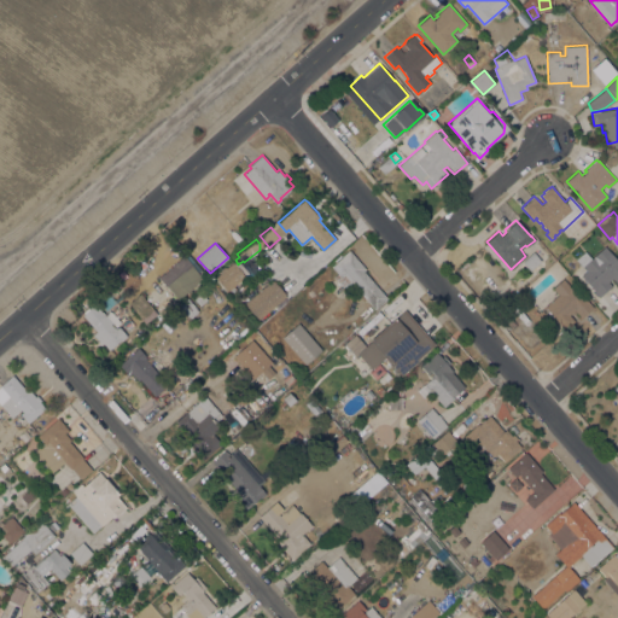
[(586,270),(583,267),(582,268),(575,260),(586,251),(590,257),(605,244),(617,258),(617,286),(616,283),(599,298),(579,275),(586,270)]
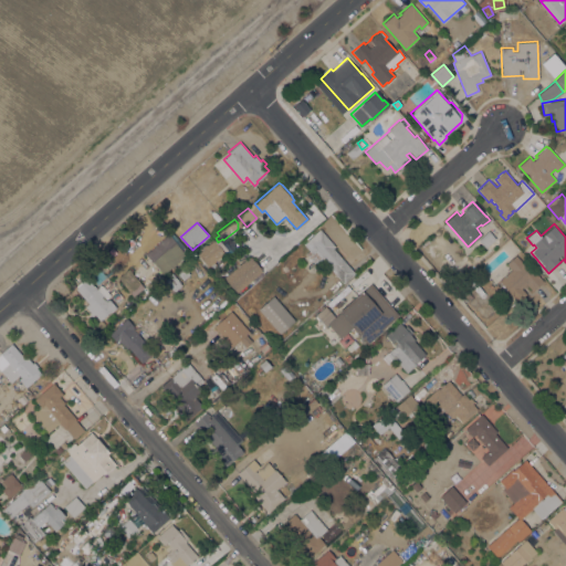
[(355,273),(343,283),(326,263),(320,269),(305,253),(310,250),(303,243),(320,228),(335,245),(333,248),(355,273)]
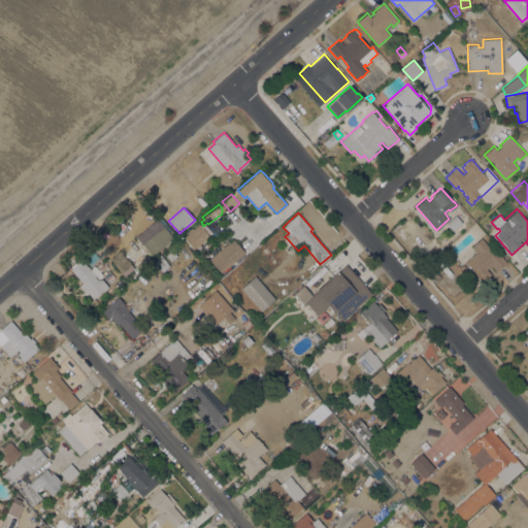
[(456,215),(462,222),(453,231),(447,223),(456,215)]
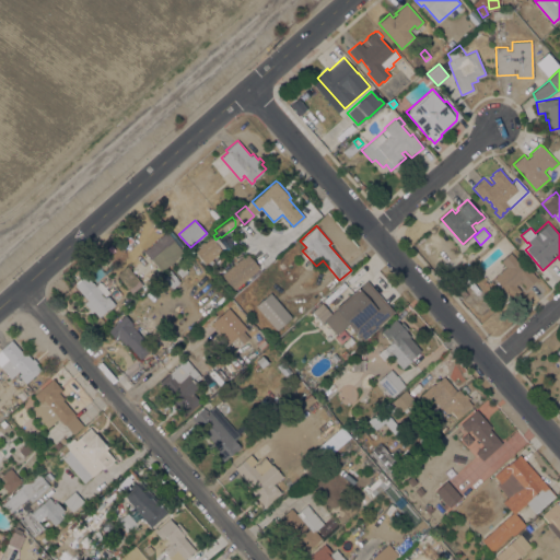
[(166,246),(153,257),(146,249),(166,231),(174,240),(173,241),(183,252),(176,257),(166,246)]
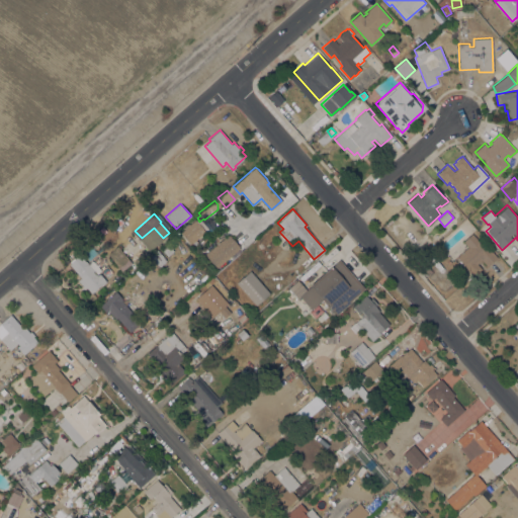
[(194,220),(205,231),(190,244),(180,233),(194,220)]
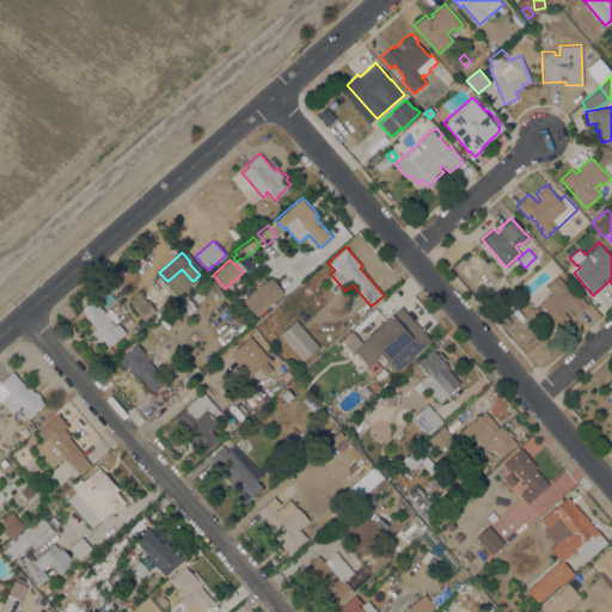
[(558,275),(565,283),(564,283),(574,295),(577,292),(587,304),(576,314),(569,306),(564,311),(569,317),(558,325),(539,303),(554,291),(548,285),(558,275)]
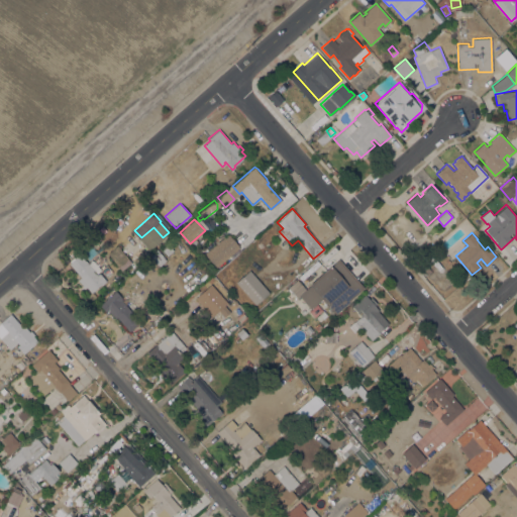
[(227,233),(228,235),(229,234),(239,245),(238,246),(239,247),(217,267),(205,253),(227,233)]
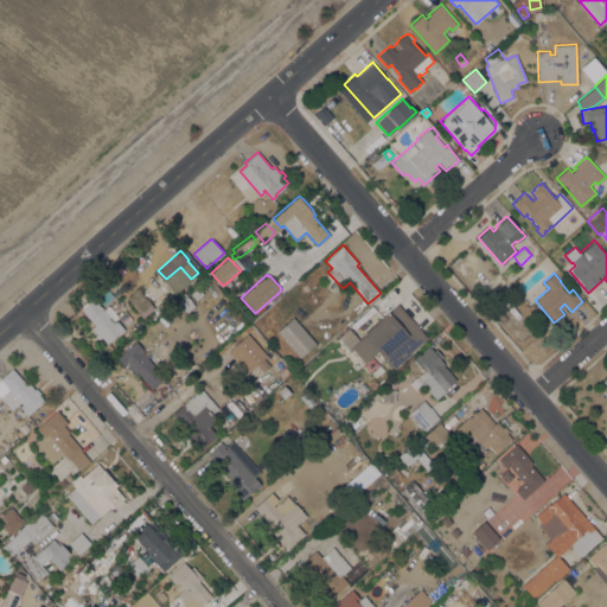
[(204,294),(196,300),(190,292),(197,286),(204,294)]
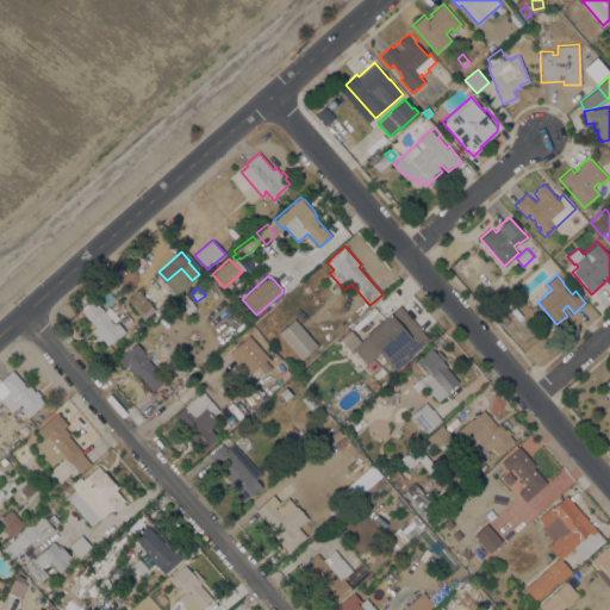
[(195,306),(186,315),(176,303),(186,294),(195,306)]
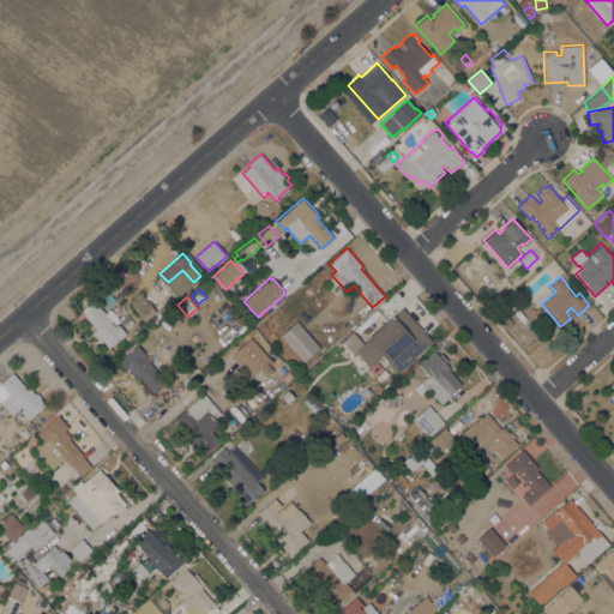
[(120,320),(114,325),(115,326),(118,324),(126,333),(120,338),(119,337),(108,347),(103,341),(101,343),(91,332),(96,329),(82,312),(95,301),(101,309),(102,309),(106,313),(110,308),(120,320)]
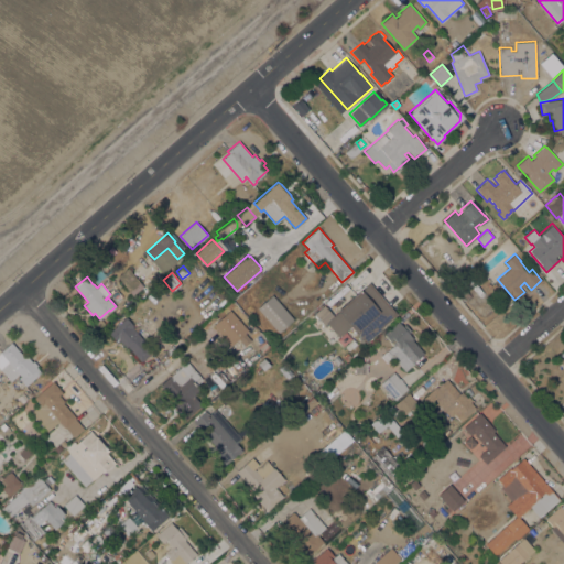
[(380,327),(381,328),(365,343),(350,326),(338,336),(326,322),(324,324),(314,313),(324,304),(325,306),(326,305),(335,314),(337,312),(337,311),(369,282),(397,314),(380,327)]
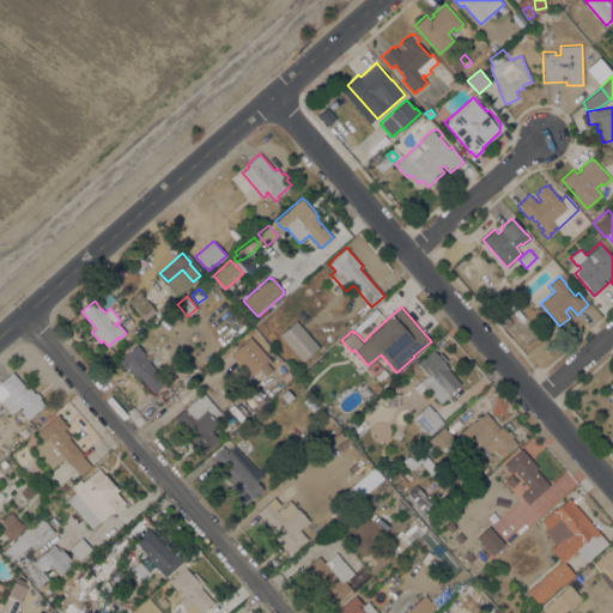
[(320,346),(303,360),(279,334),(296,320),(320,346)]
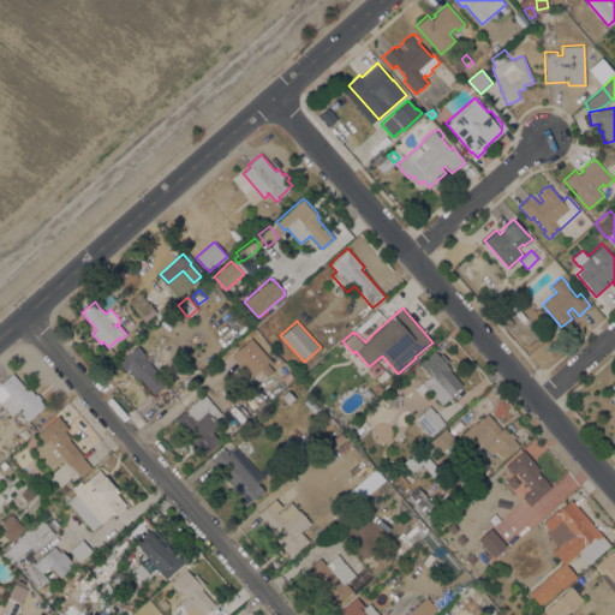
[(270,359),(251,376),(246,370),(245,371),(240,366),(242,365),(232,354),(251,338),(270,359)]
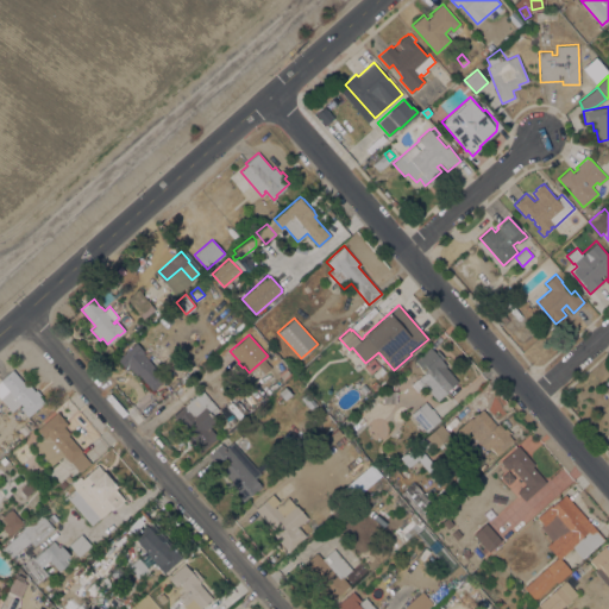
[(165,378),(164,381),(171,389),(163,397),(155,388),(152,390),(137,372),(136,375),(130,368),(126,370),(124,368),(124,366),(117,359),(136,343),(144,351),(143,352),(165,378)]
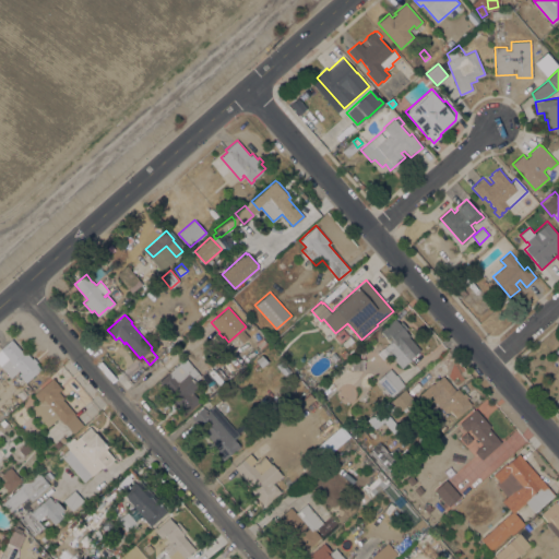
[(420,349),(418,352),(419,353),(416,356),(415,355),(414,356),(415,357),(412,359),(411,358),(409,358),(411,359),(402,368),(390,354),(383,359),(378,353),(390,342),(380,331),(394,318),(399,323),(402,321),(407,329),(405,330),(409,335),(408,336),(420,349)]
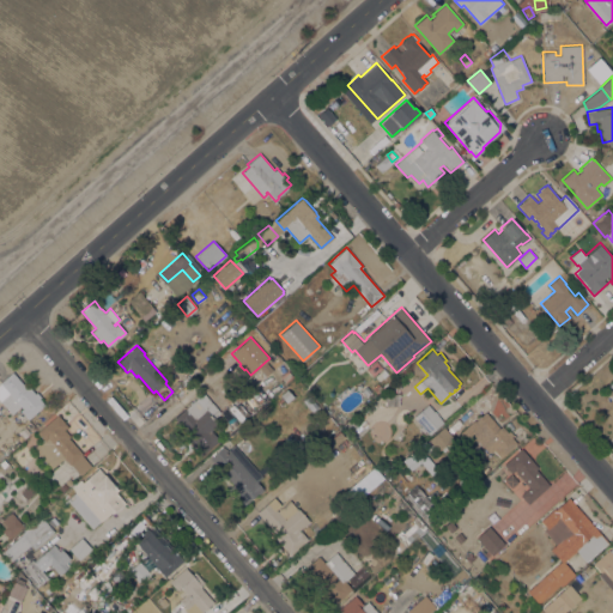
[(278,380),(268,369),(277,362),(278,364),(281,360),(289,369),(287,370),(278,380)]
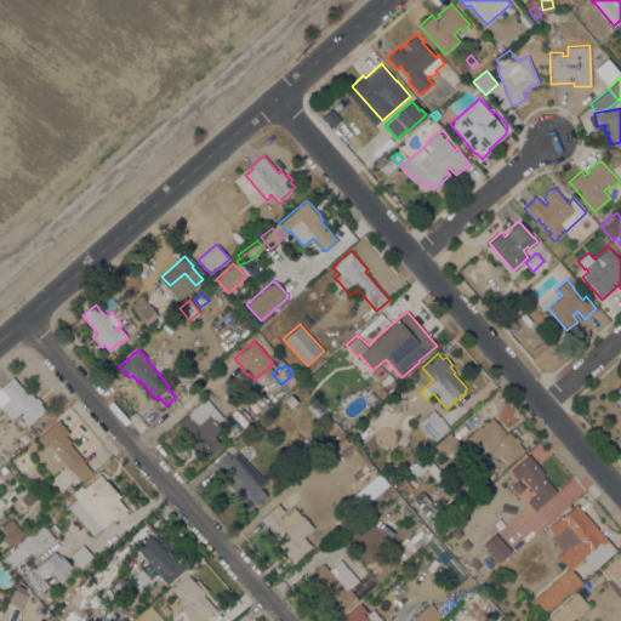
[(381,365),(387,372),(377,381),(371,374),(381,365)]
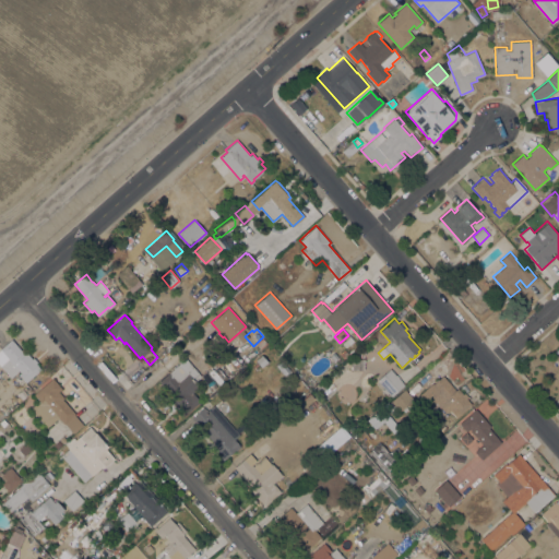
[(24,354),(26,353),(32,358),(33,357),(37,361),(35,363),(40,369),(25,382),(19,375),(21,372),(19,370),(10,377),(0,365),(0,351),(1,351),(0,348),(11,339),(24,354)]
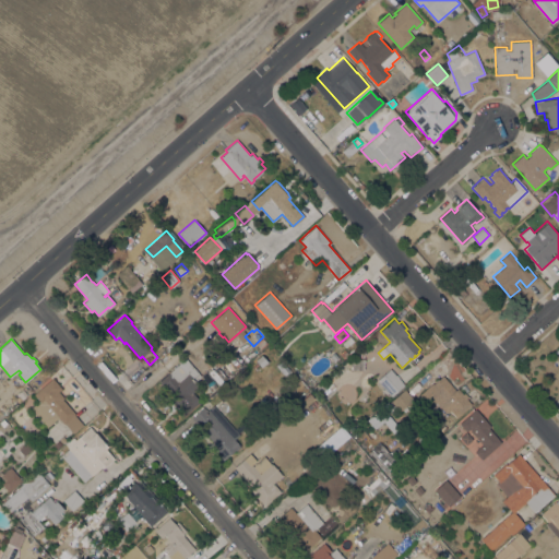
[(261,355),(268,361),(261,367),(254,360),(261,355)]
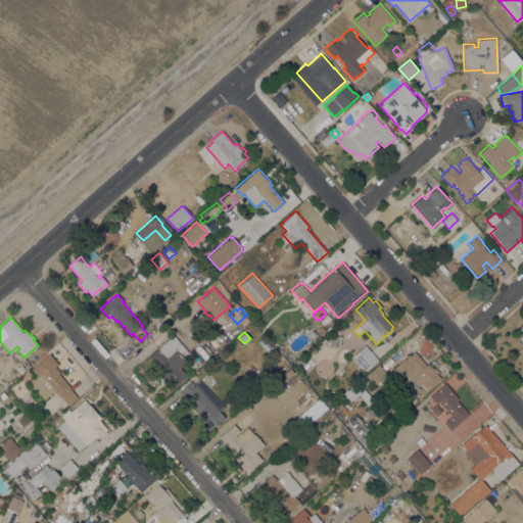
[(174,334),(189,351),(183,357),(187,362),(181,367),(187,375),(172,388),(158,373),(160,371),(148,357),(174,334)]
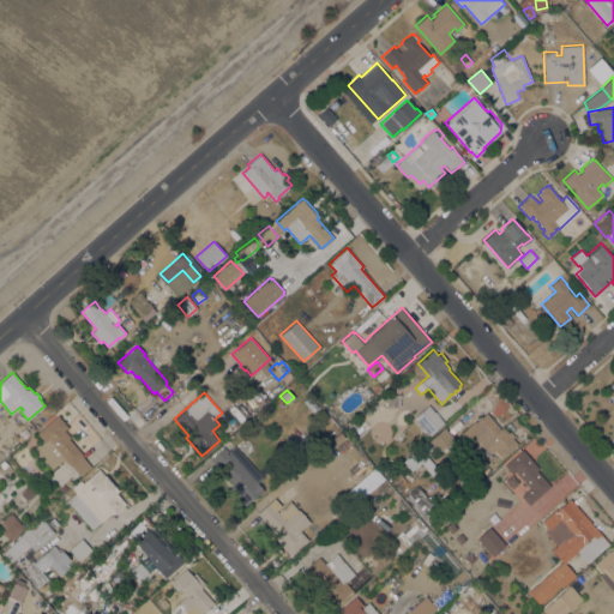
[(435,411),(444,420),(443,421),(445,422),(429,435),(414,417),(428,404),(435,411)]
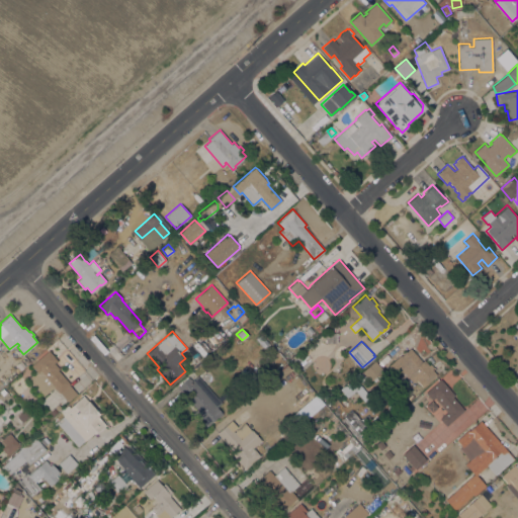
[(401,354),(402,355),(414,345),(439,372),(423,386),(418,380),(413,381),(403,370),(397,374),(389,365),(401,354)]
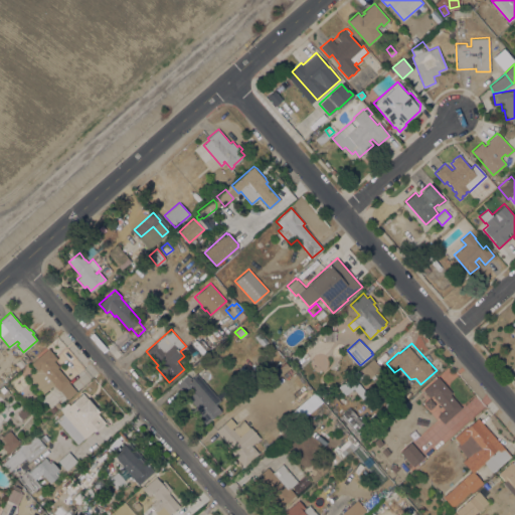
[(69,381),(68,382),(76,391),(68,399),(59,389),(58,390),(53,384),(43,393),(39,388),(37,390),(34,386),(36,385),(28,376),(36,369),(31,363),(48,348),(56,357),(53,360),(58,366),(57,367),(69,381)]
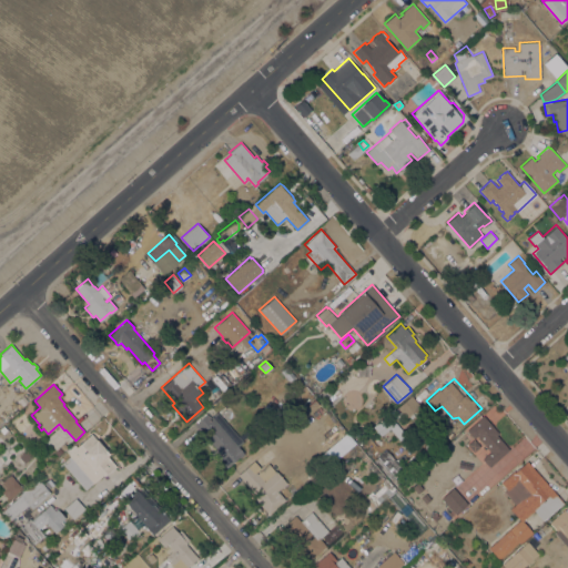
[(412,395),(421,405),(406,418),(397,407),(412,395)]
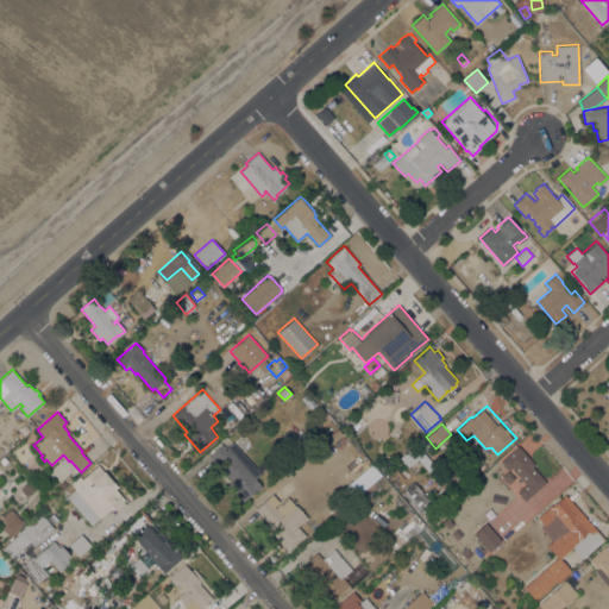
[(337,428),(341,433),(332,441),(327,437),(337,428)]
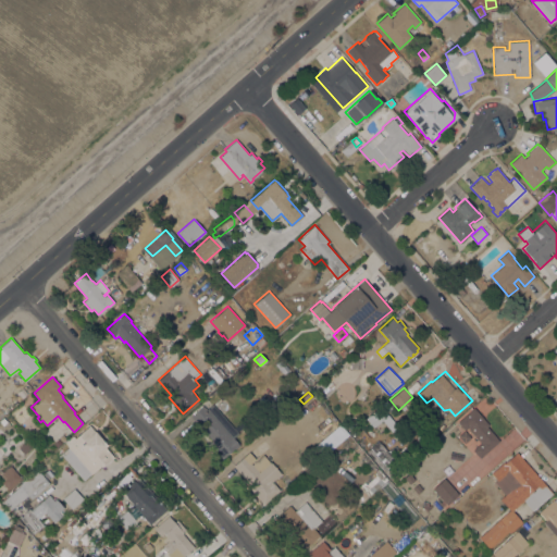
[(387,400),(393,406),(386,412),(404,432),(397,437),(382,420),(373,426),(367,419),(387,400)]
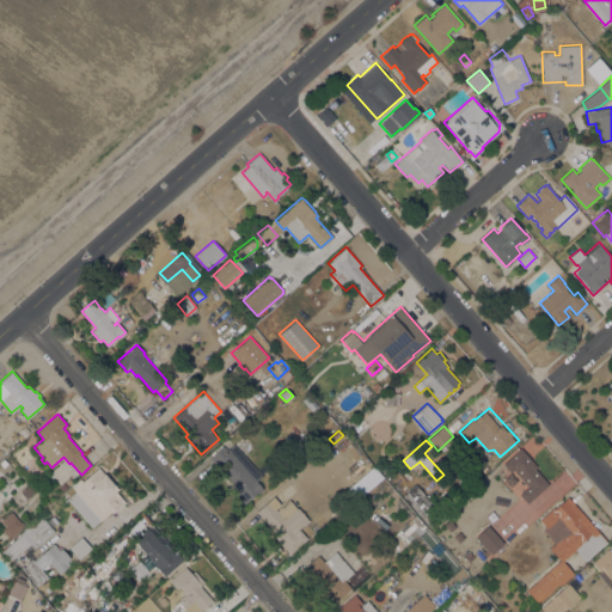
[(256,481),(263,488),(258,493),(257,491),(243,505),(228,488),(233,483),(209,457),(222,445),(227,450),(233,444),(262,476),(256,481)]
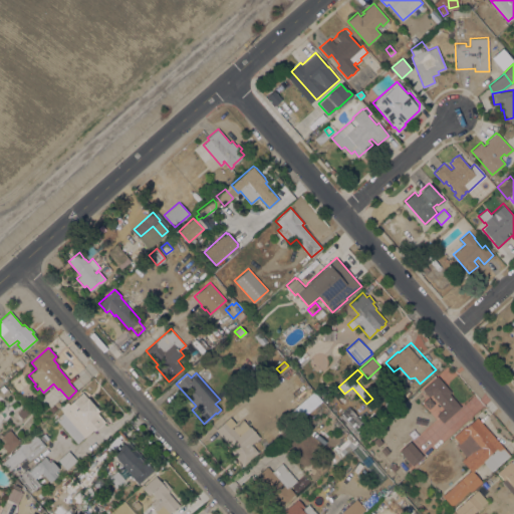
[(442,422),(436,415),(444,409),(433,397),(434,396),(432,394),(429,397),(422,389),(437,375),(452,392),(450,394),(461,407),(451,416),(450,415),(443,422),(442,422)]
